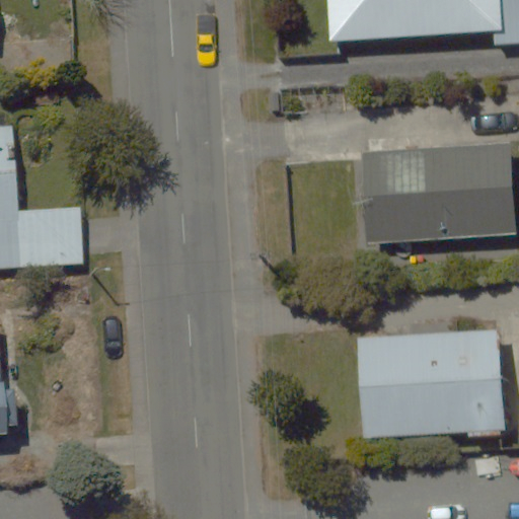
[(518,0),(334,0),(337,39),(502,30),(502,44),(518,43),(518,0)]
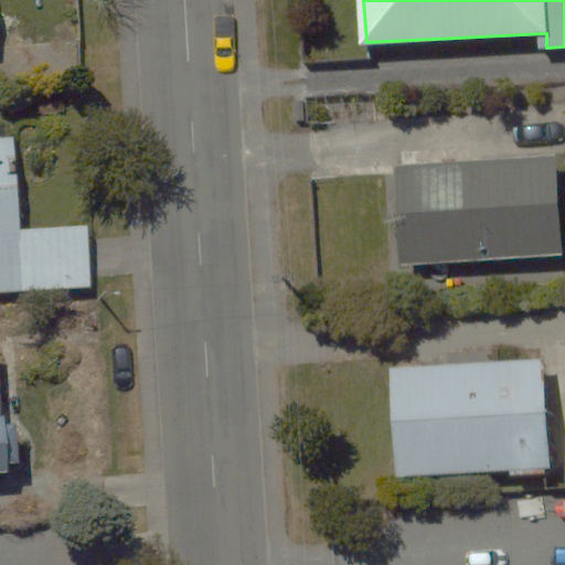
[(13,139),(0,138),(0,297),(87,295),(85,227),(17,230),(13,139)]
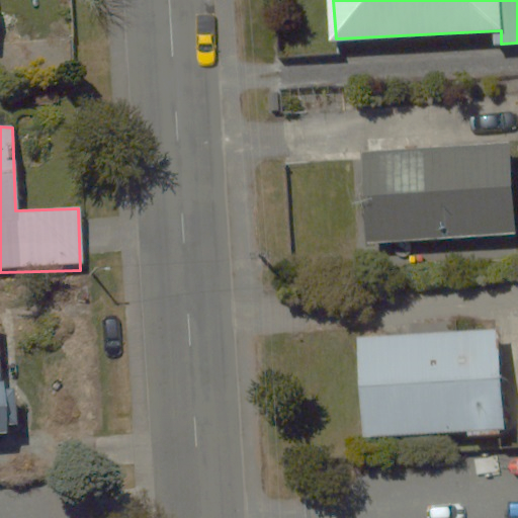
[(502,233),(513,233),(510,149),(362,154),(365,256),(503,252),(502,233)]
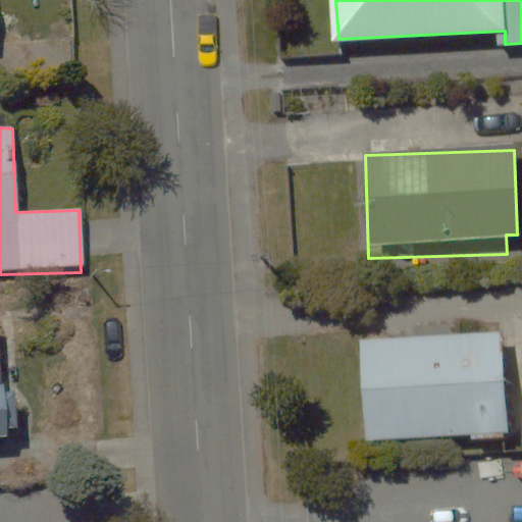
[(0,439),(22,438),(20,385),(5,385),(3,323),(0,322),(0,439)]
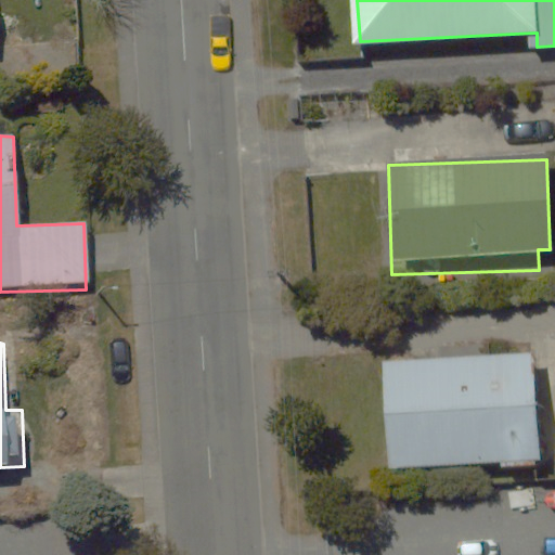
[(554,408),(549,409),(546,358),(386,363),(389,472),(534,467),(536,482),(554,481),(554,408)]
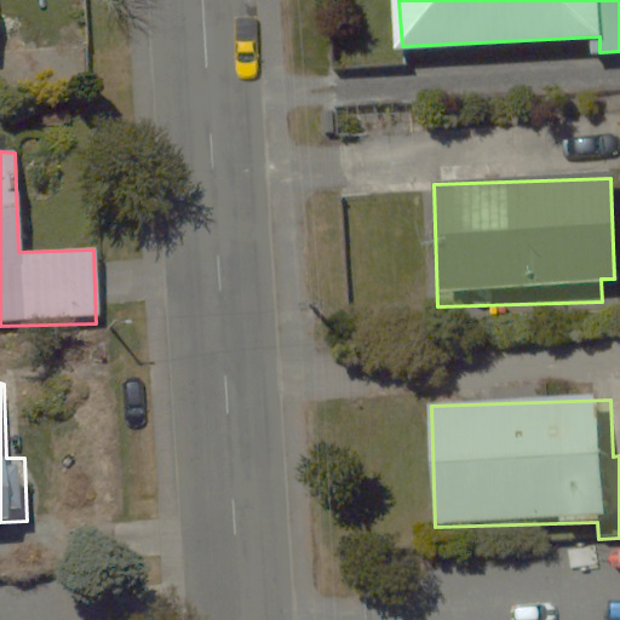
All buildings are outlined.
